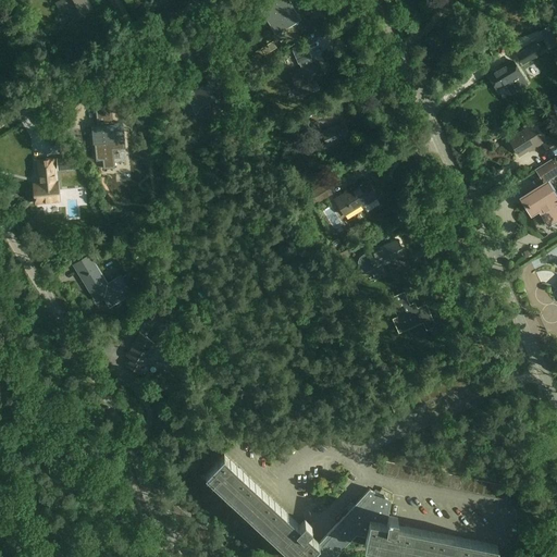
[(60,0),(57,2),(62,11),(67,9),(74,21),(84,15),(82,12),(91,7),(87,0),(60,0)]
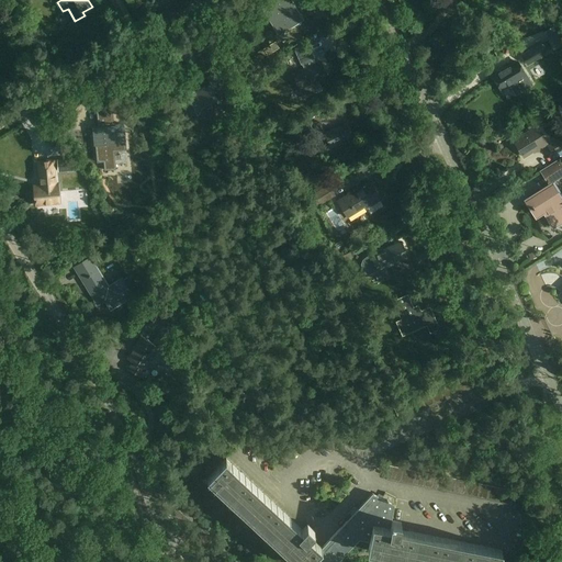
[(304,20),(291,0),(285,0),(265,13),(279,35),(304,20)]
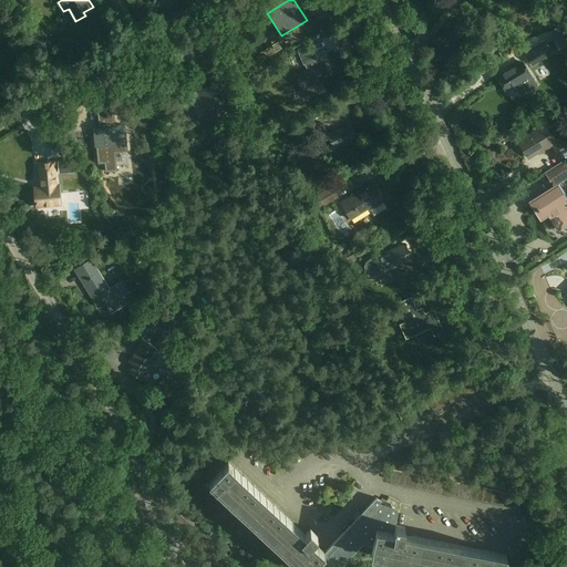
[(193,49),(202,65),(213,61),(209,54),(210,54),(204,42),(193,49)]
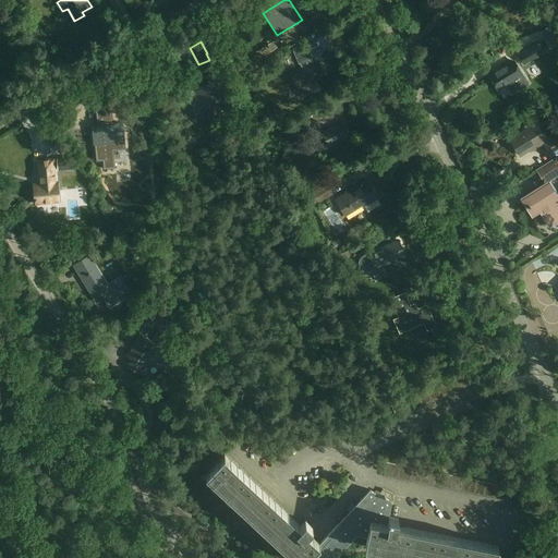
[(255,52),(258,58),(265,55),(266,55),(277,48),(274,41),(255,52)]
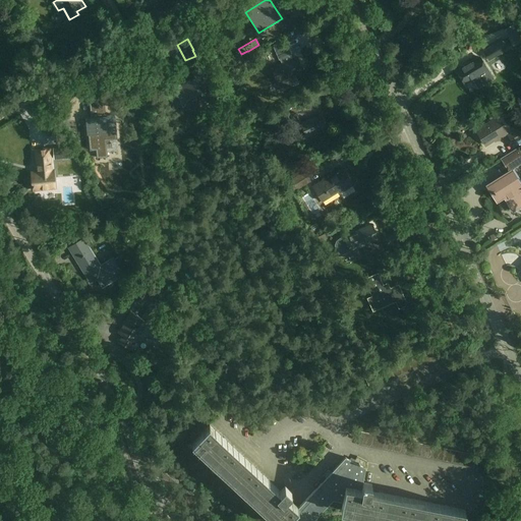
[(299,83),(295,75),(304,71),(297,57),(290,60),(288,56),(292,54),(286,42),(274,47),(279,60),(280,60),(282,64),(272,68),(282,92),(299,83)]
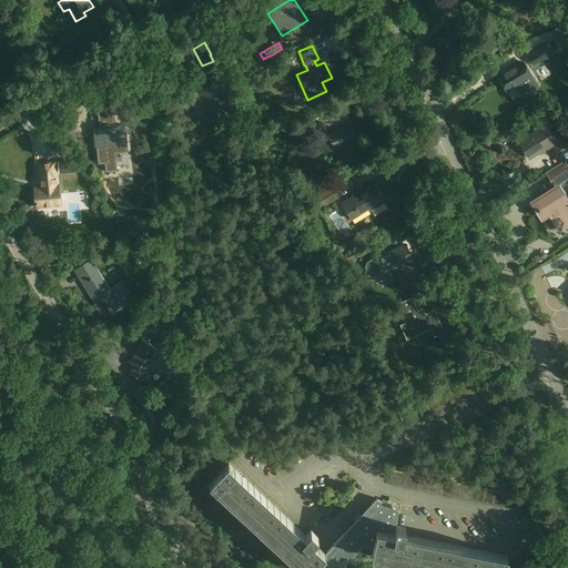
[(533,51),(534,63),(563,61),(563,52),(545,53),(545,50),(533,51)]
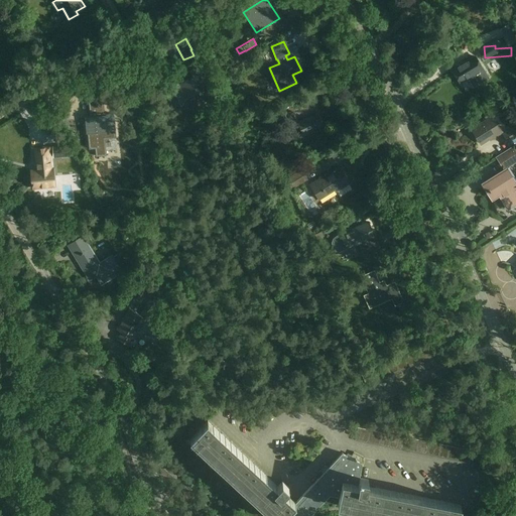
[(470,82),(478,78),(471,68),(476,65),(475,63),(479,61),(476,57),(473,59),(468,61),(468,60),(453,70),(461,83),(468,78),(470,82)]
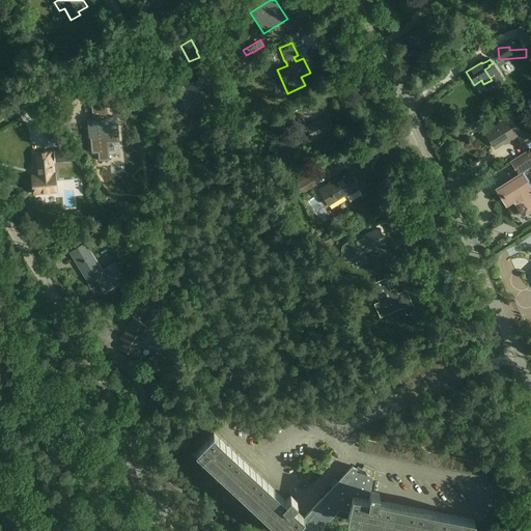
[(198,81),(185,87),(191,102),(204,94),(205,96),(206,95),(210,102),(220,96),(205,67),(195,73),(198,81)]
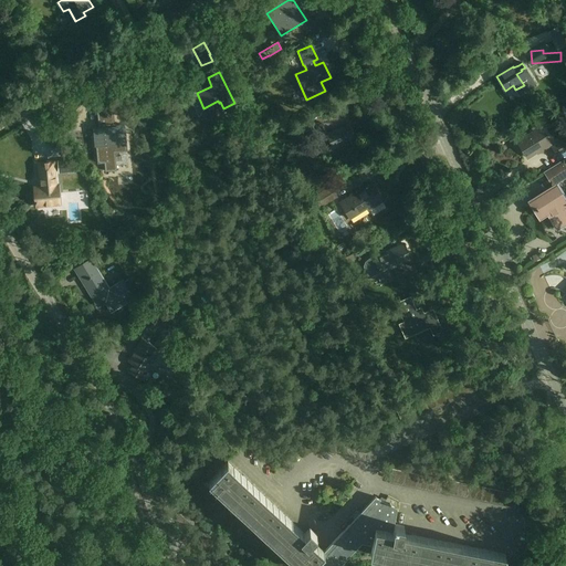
[(97,107),(100,127),(94,128),(96,146),(97,146),(98,164),(105,163),(106,171),(117,170),(115,155),(127,154),(125,126),(115,127),(113,106),(97,107)]
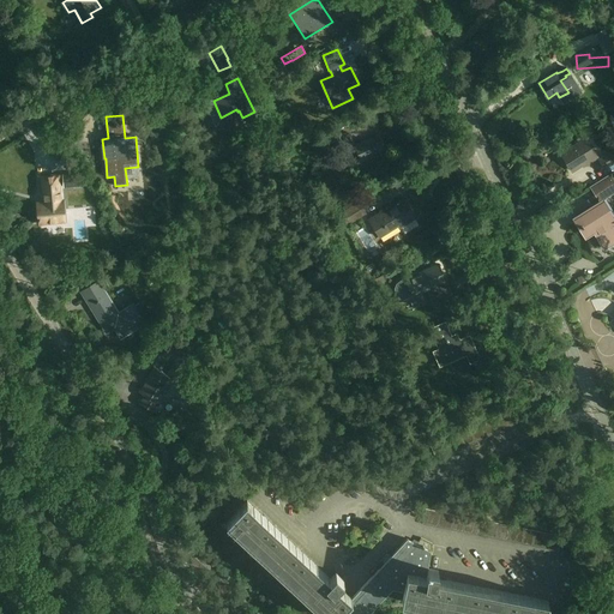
[(349,133),(336,140),(338,146),(353,140),(349,133)]
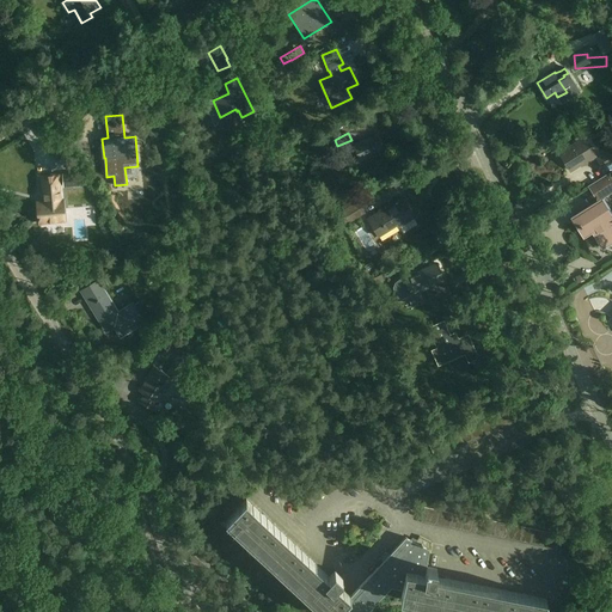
[(361,161),(360,160),(361,160),(372,155),(375,163),(389,157),(378,134),(354,146),(355,151),(348,154),(353,165),(361,161)]
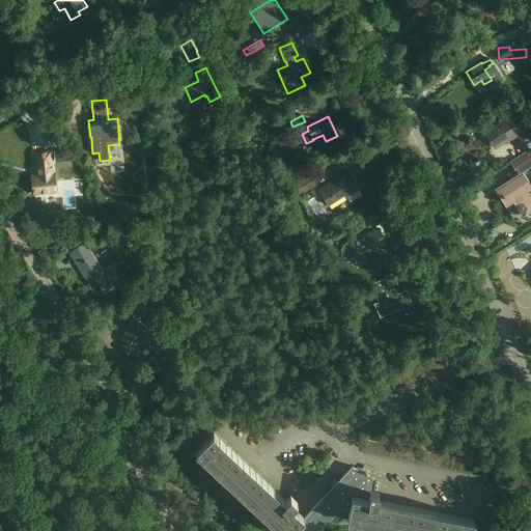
[(509,141),(516,136),(506,119),(485,133),(495,148),(508,140),(509,141)]
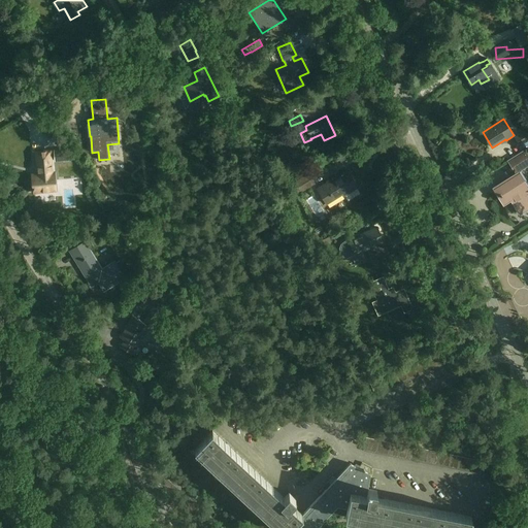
[(527,129),(515,137),(519,144),(527,138),(527,129)]
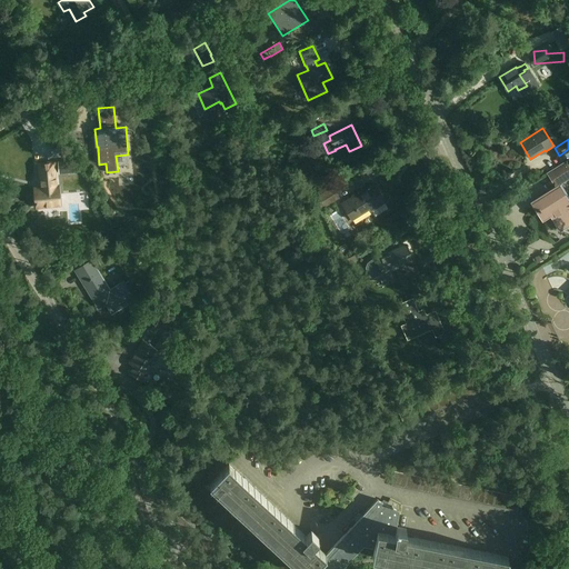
[(73,159),(58,161),(59,173),(80,172),(73,159)]
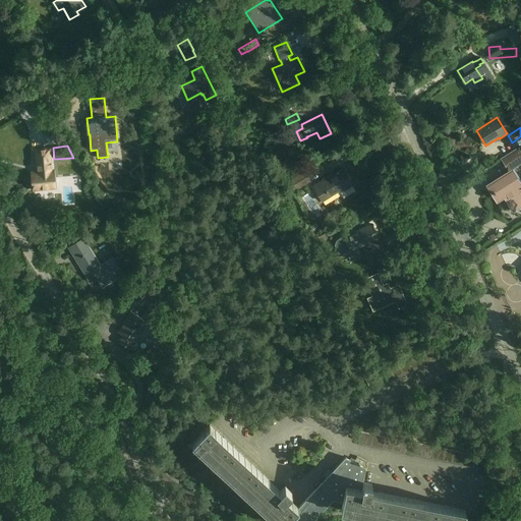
[(32,173),(34,190),(56,187),(54,169),(52,169),(50,149),(37,151),(39,172),(32,173)]
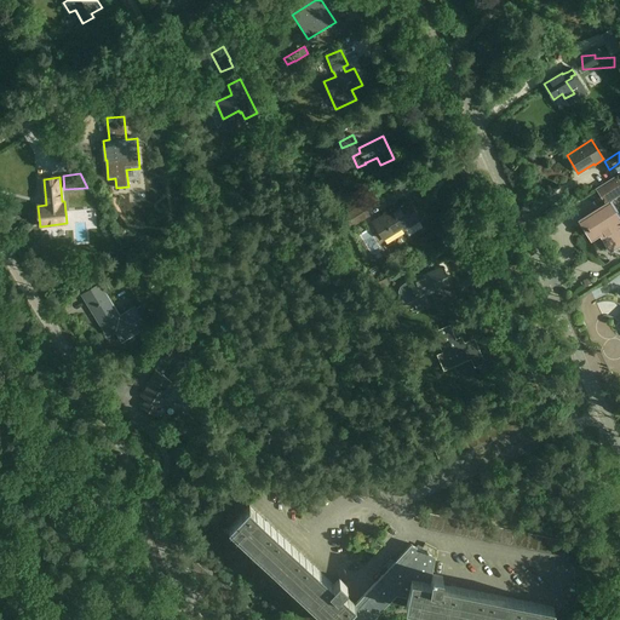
[(597,189),(606,202),(619,193),(619,183),(616,177),(597,189)]
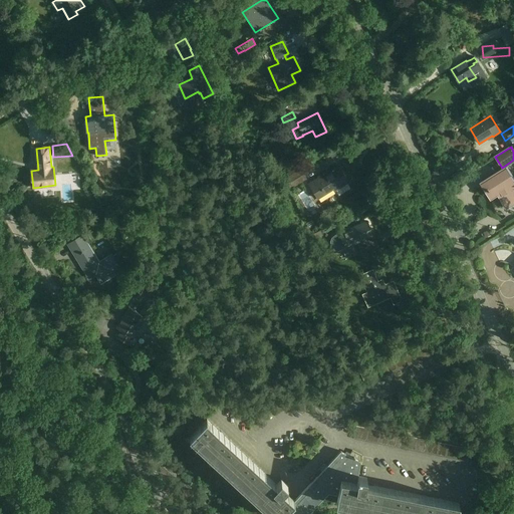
[(326,175),(324,174),(309,184),(318,199),(333,189),(335,191),(349,182),(338,166),(334,168),(334,167),(330,170),(331,173),(326,175)]
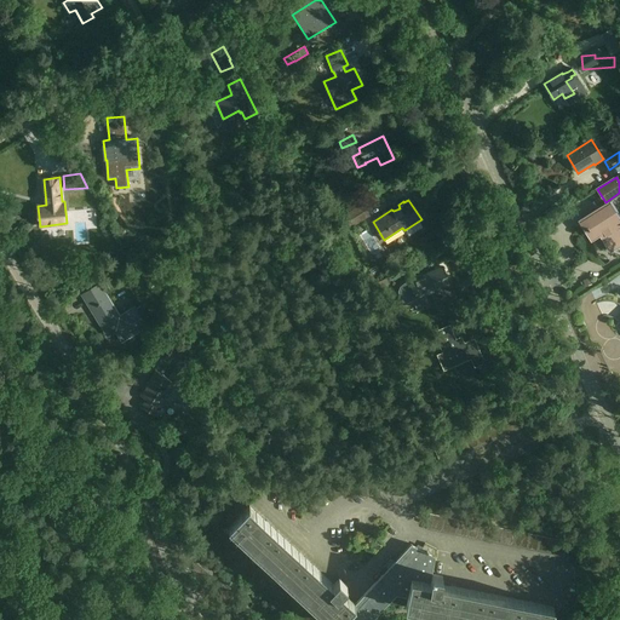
[(369,216),(362,204),(344,216),(350,227),(369,216)]
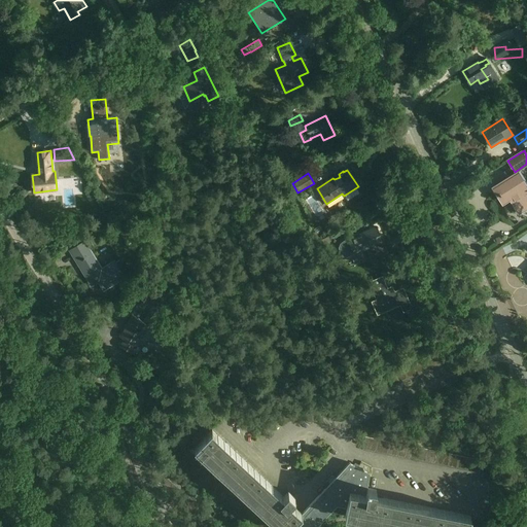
[(517,173),(494,187),(503,202),(508,198),(519,214),(526,209),(526,188),(526,189),(517,173)]
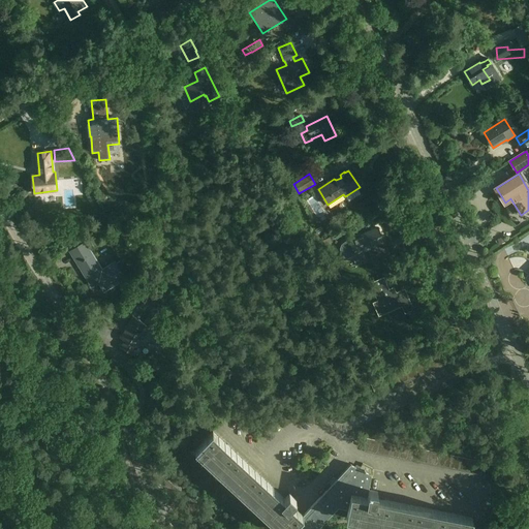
[(378,227),(349,240),(348,239),(345,241),(342,244),(340,248),(341,252),(344,255),(347,257),(348,258),(355,255),(355,254),(368,249),(373,260),(390,253),(378,227)]
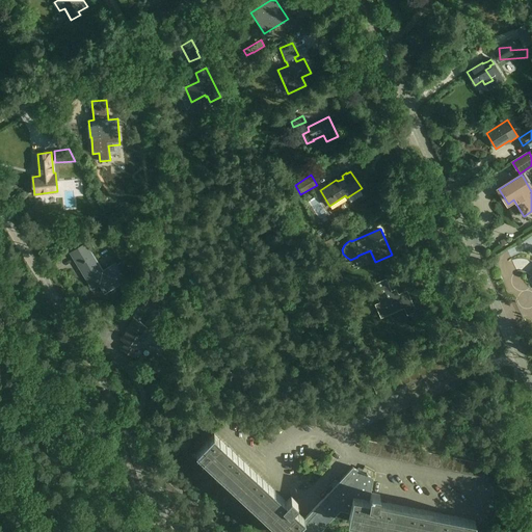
[(126,280),(115,264),(103,272),(97,263),(85,244),(71,253),(92,288),(97,285),(98,286),(100,284),(105,292),(126,280)]
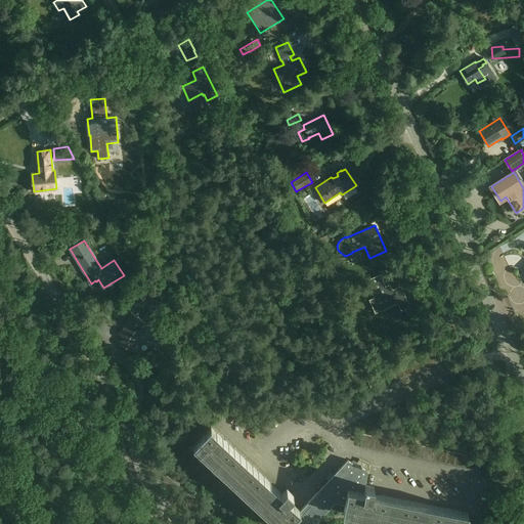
[(386,289),(380,274),(366,280),(374,297),(368,299),(375,313),(398,303),(401,310),(410,306),(401,286),(392,289),(386,289)]
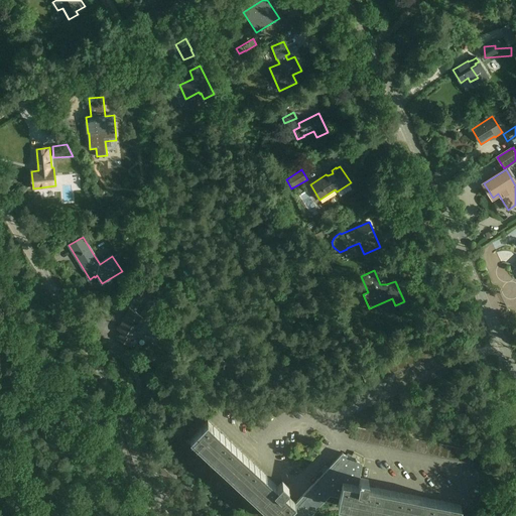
[(130,290),(137,300),(151,291),(144,281),(130,290)]
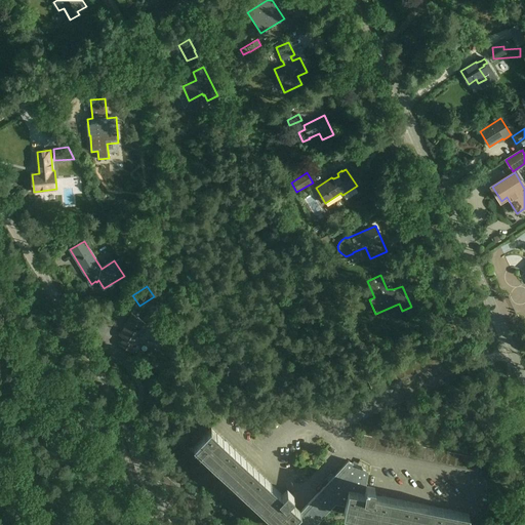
[(132,353),(136,347),(136,348),(138,346),(137,346),(142,338),(138,335),(144,327),(148,330),(160,310),(158,308),(159,306),(157,304),(155,306),(152,305),(142,320),(131,314),(118,334),(122,337),(118,344),(132,353)]
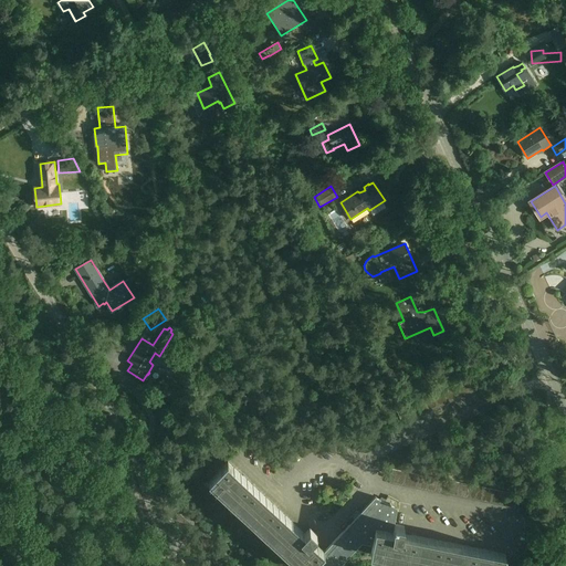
[(482,388),(477,375),(470,378),(475,390),(482,388)]
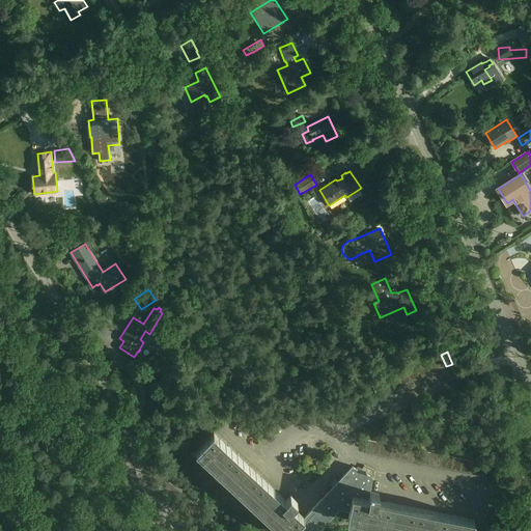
[(441,369),(446,366),(441,355),(436,357),(441,369)]
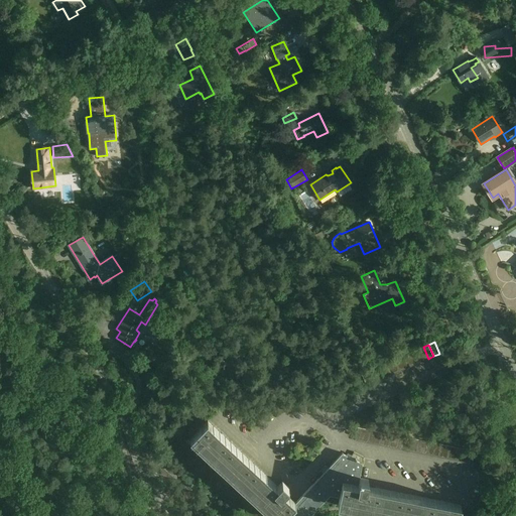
[(428,359),(423,347),(417,350),(422,361),(428,359)]
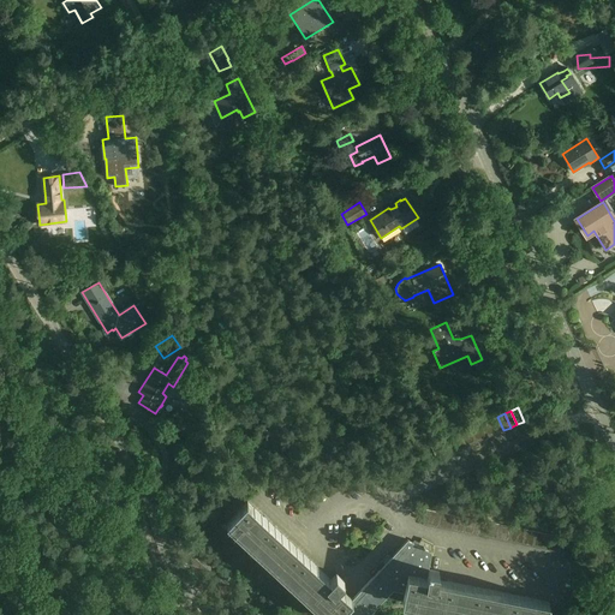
[(497,434),(503,430),(497,417),(490,419),(497,434)]
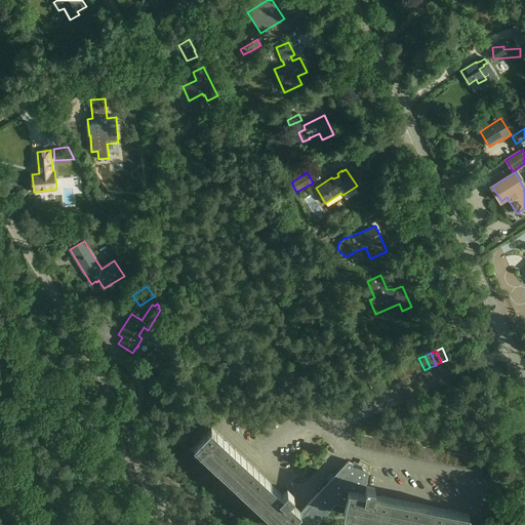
[(425,370),(418,358),(413,361),(418,372),(425,370)]
